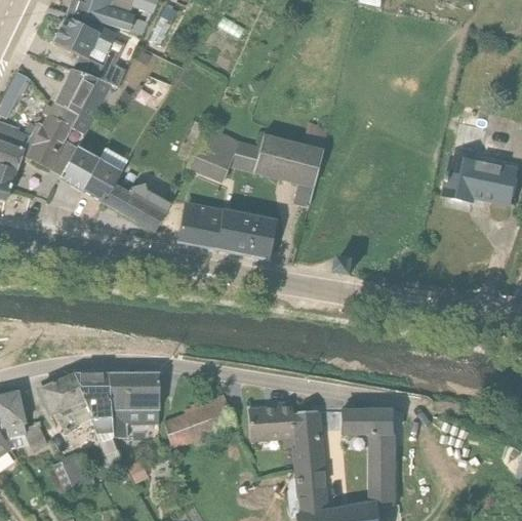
[(73,0),(69,11),(142,36),(158,0),(73,0)]
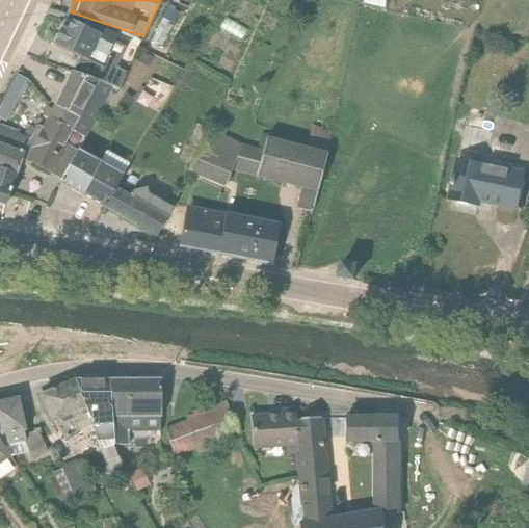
[(169,4),(152,38),(164,44),(180,9),(169,4)]
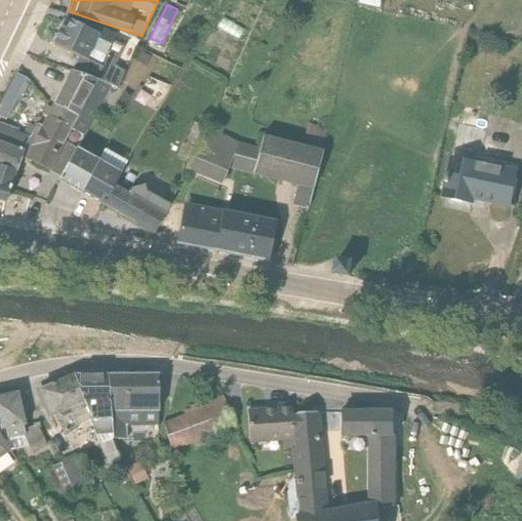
[(68,26),(63,24),(53,42),(80,54),(73,68),(112,83),(118,86),(126,68),(115,64),(124,44),(72,18),(68,26)]
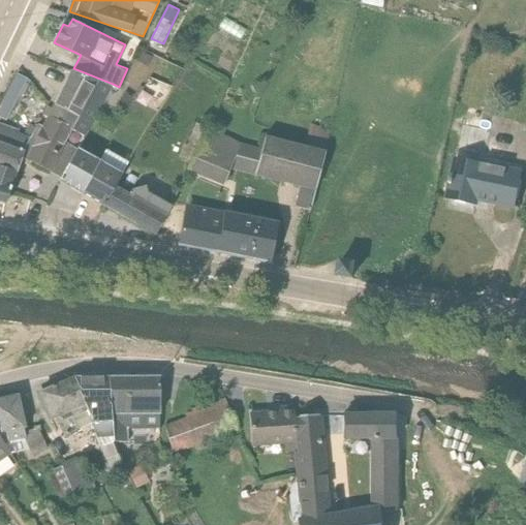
[(113,84),(73,68),(51,114),(73,126),(86,132),(113,84)]
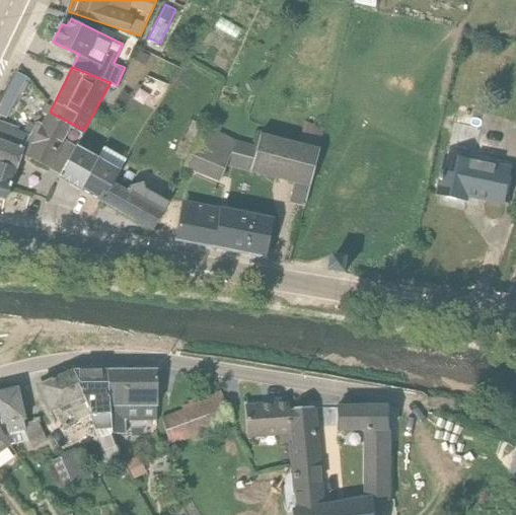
[(0,105),(0,116),(6,119),(14,102),(26,79),(28,74),(18,69),(0,105)]
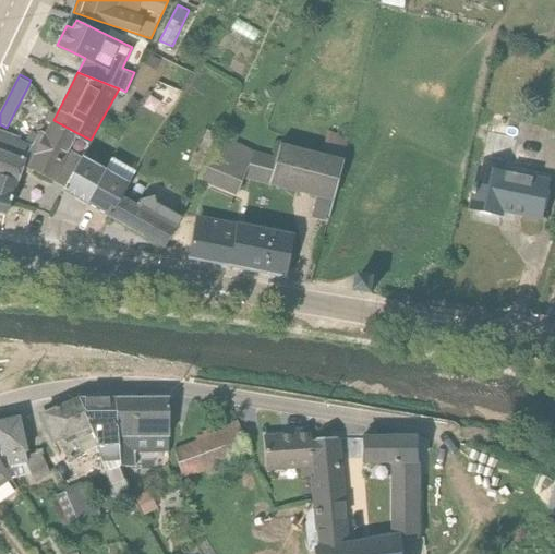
[(159,81),(151,97),(170,108),(180,92),(159,81)]
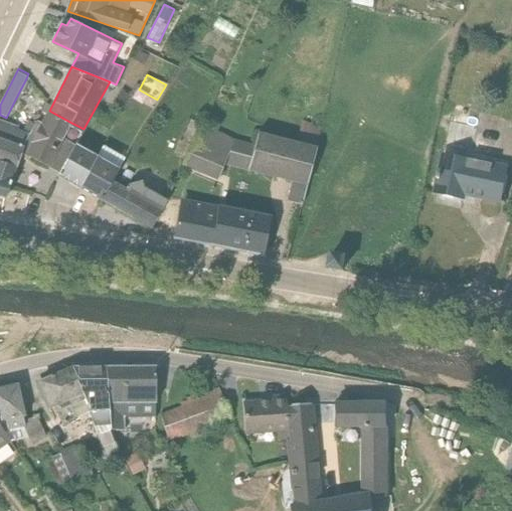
[(65,136),(71,123),(49,111),(44,122),(39,118),(37,123),(22,150),(61,169),(77,142),(65,136)]
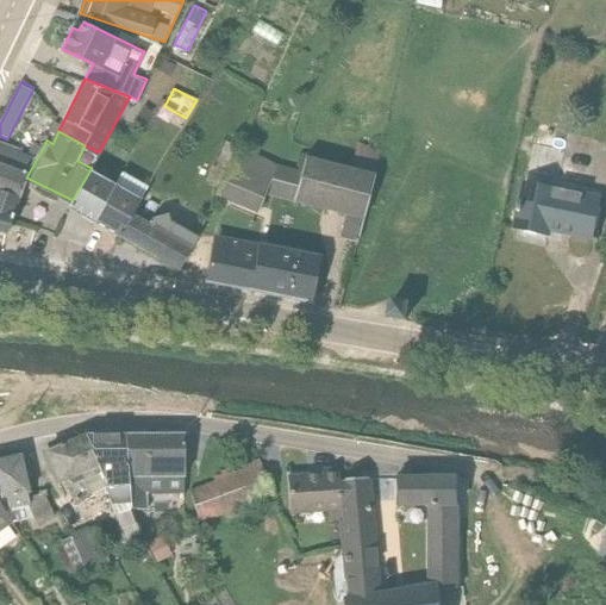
[(4,145),(0,143),(0,230),(7,232),(26,178),(44,145),(38,141),(36,144),(20,138),(16,149),(5,143),(4,145)]
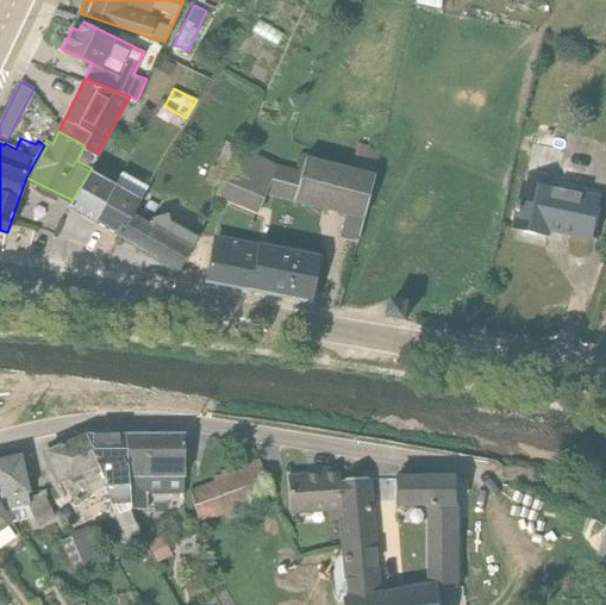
[(222,182),(238,144),(227,138),(207,178),(222,182)]
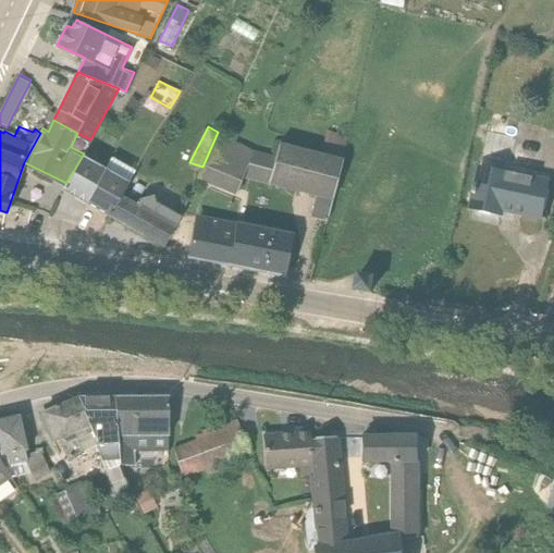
[(218,132),(202,167),(198,176),(237,193),(245,175),(317,196),(311,214),(328,219),(348,134),(328,127),(322,151),(281,142),(278,154),(256,148),(218,132)]
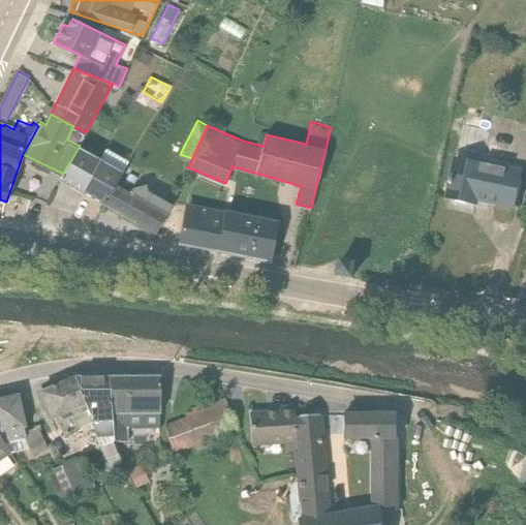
[(100,158),(80,146),(63,174),(61,178),(84,191),(100,158)]
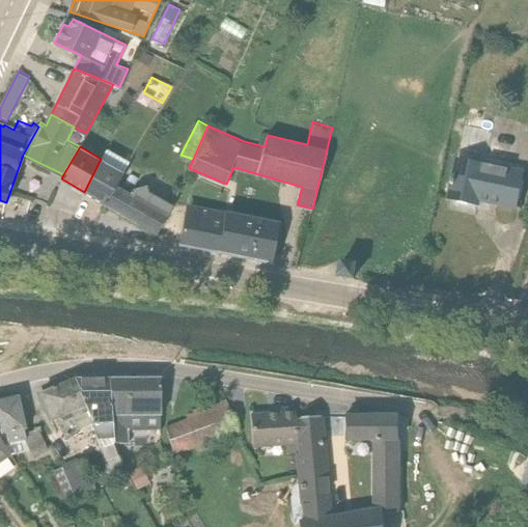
[(108,147),(101,159),(84,192),(106,203),(117,183),(130,161),(108,147)]
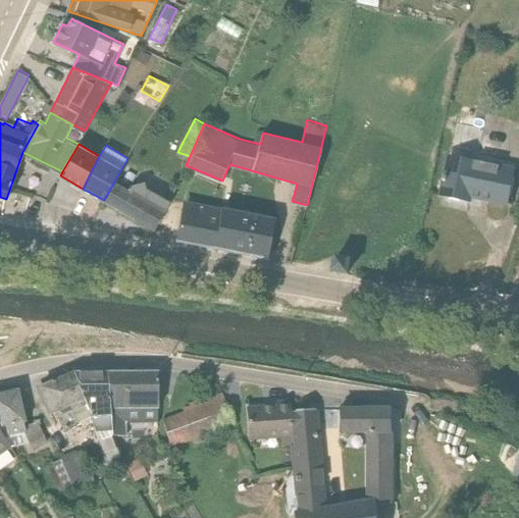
[(517,165),(452,153),(444,193),(471,199),(472,194),(510,201),(517,165)]
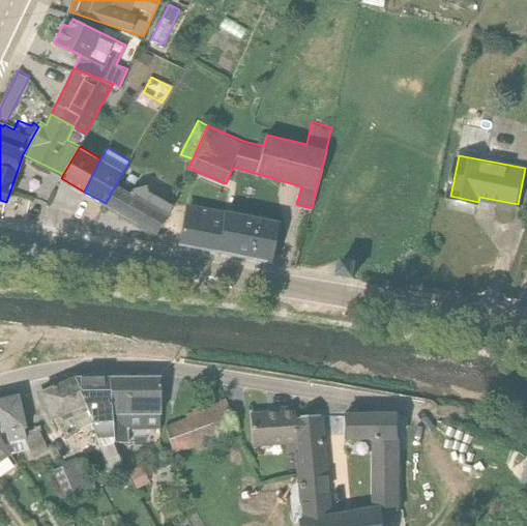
[(117,182),(106,203),(157,233),(173,204),(150,191),(148,183),(130,191),(117,182)]
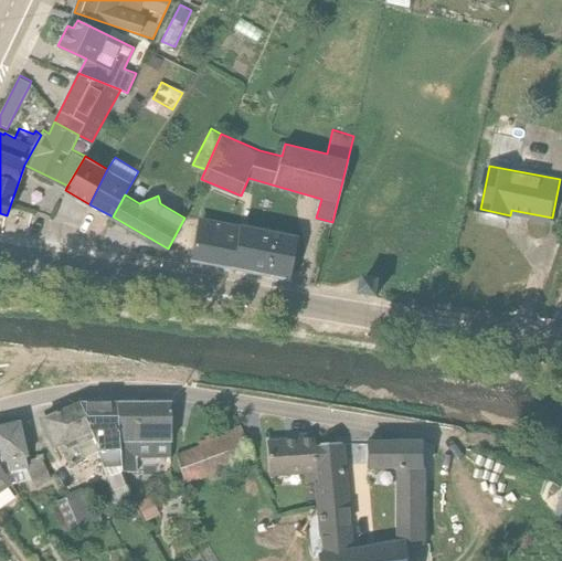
[(232,266),(241,224),(200,215),(192,258),(232,266)]
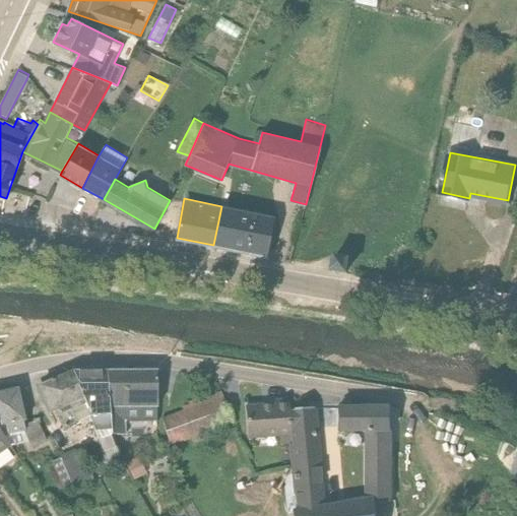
[(221,206),(213,245),(267,256),(275,216),(221,206)]
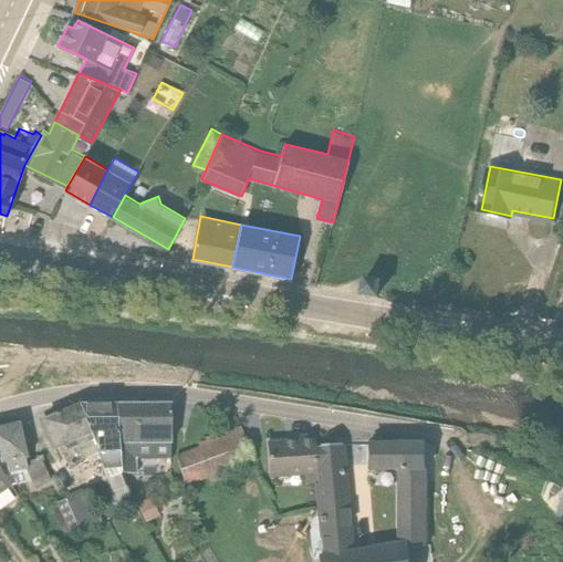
[(366,276),(364,289),(381,291),(383,279),(366,276)]
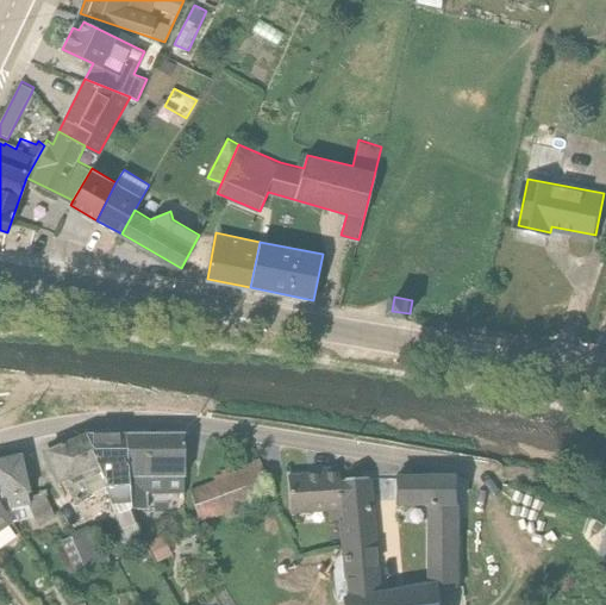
[(87,432),(48,449),(62,481),(66,479),(77,503),(86,498),(85,494),(106,485),(87,432)]
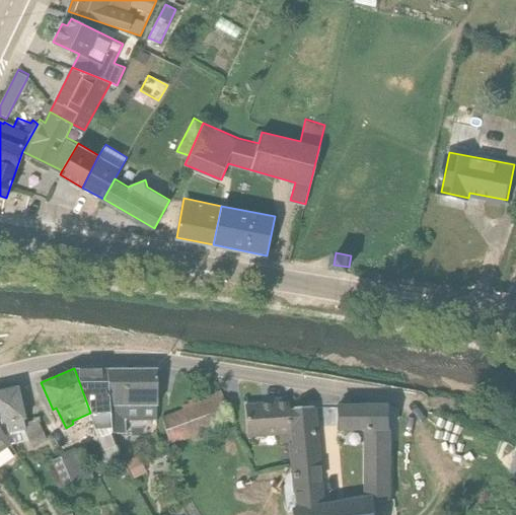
[(107,368),(74,368),(90,413),(97,435),(115,466),(118,464),(124,476),(132,471),(113,436),(113,430),(111,411),(107,368)]
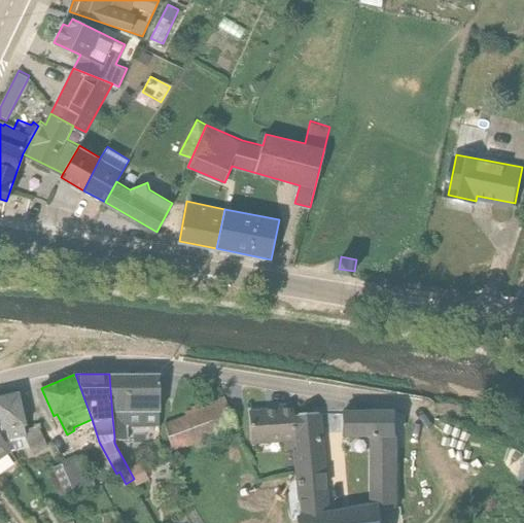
[(161,424),(161,374),(109,374),(112,417),(114,437),(129,438),(129,424),(161,424)]
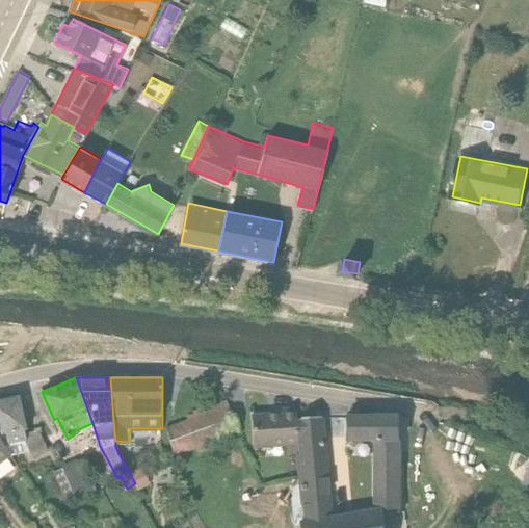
[(27,433),(19,395),(15,396),(14,392),(0,395),(1,399),(0,399),(0,427),(1,433),(0,433),(0,437),(11,454),(30,450),(33,456),(49,448),(40,427),(27,433)]
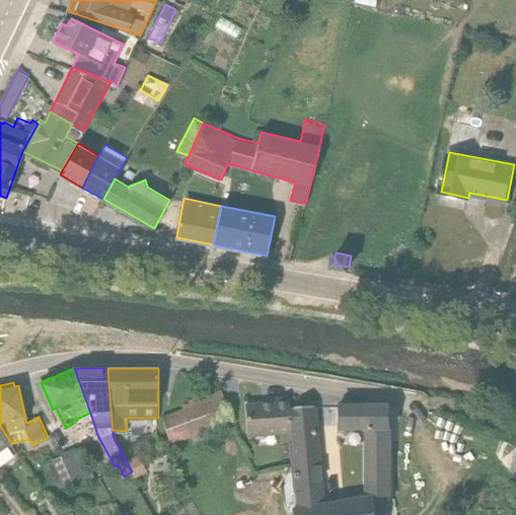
[(224,394),(164,416),(173,441),(233,420),(224,394)]
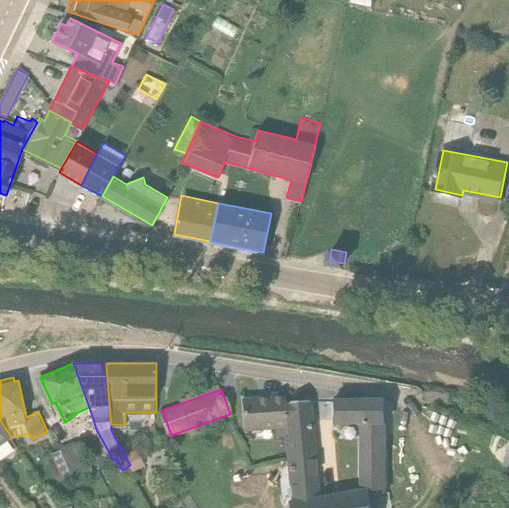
[(242,399),(245,429),(288,426),(286,400),(286,391),(272,391),(272,395),(259,396),(242,399)]
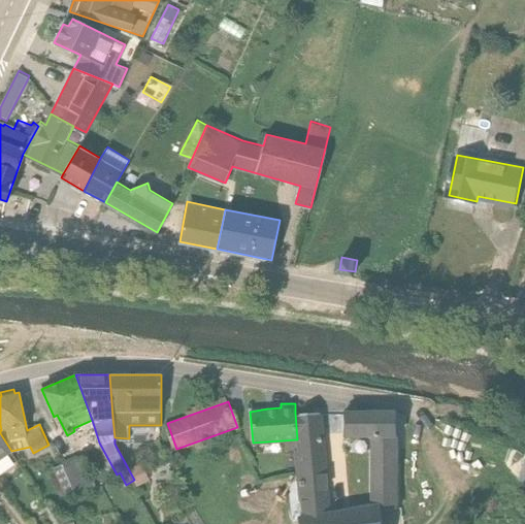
[(302,513),(296,514),(297,523),(387,523),(385,506),(398,506),(397,411),(345,411),(345,434),(372,436),(372,501),(328,506),(321,411),(295,413),(297,439),(298,448),(286,451),(288,458),(296,459),(302,513)]
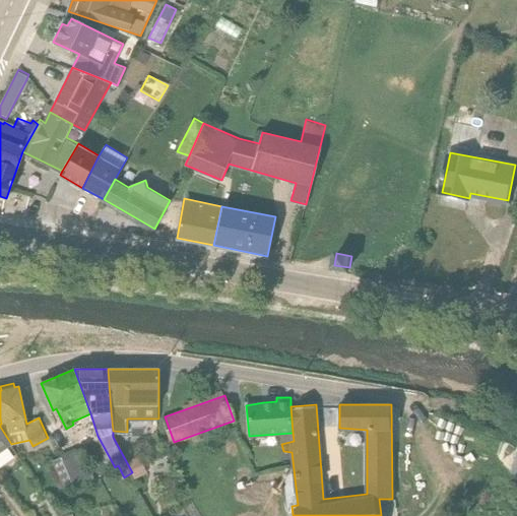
[(0,452),(11,444),(0,427),(0,452)]
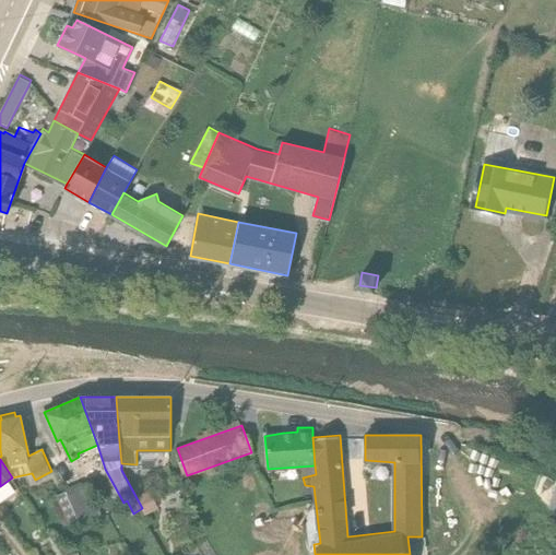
[(67,489),(81,520),(104,514),(99,504),(95,506),(84,482),(66,487),(67,489)]
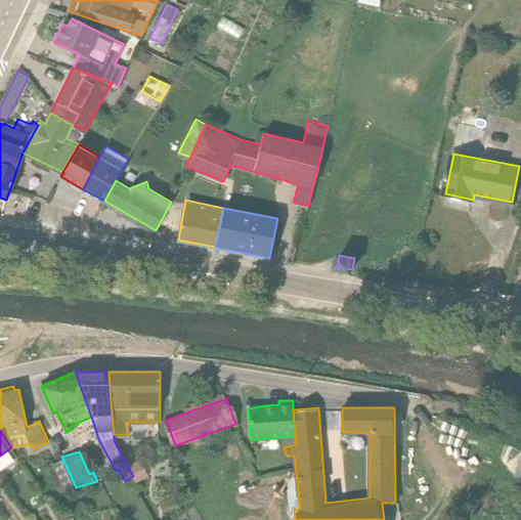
[(76,487),(62,459),(53,463),(67,490),(76,487)]
